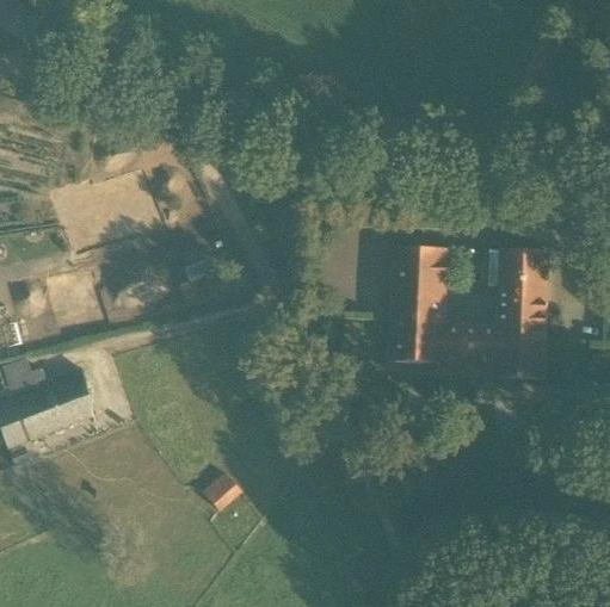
[(438,375),(522,377),(546,378),(549,249),(490,251),(490,282),(499,282),(499,322),(445,321),(447,247),(396,246),(389,360),(438,364),(438,375)]
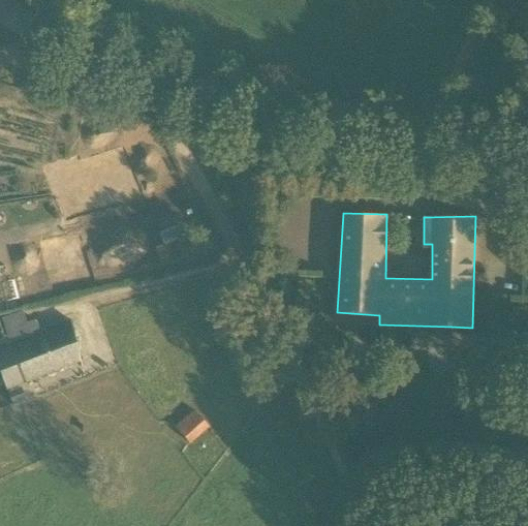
[(73,237),(50,244),(62,284),(86,277),(73,237)]
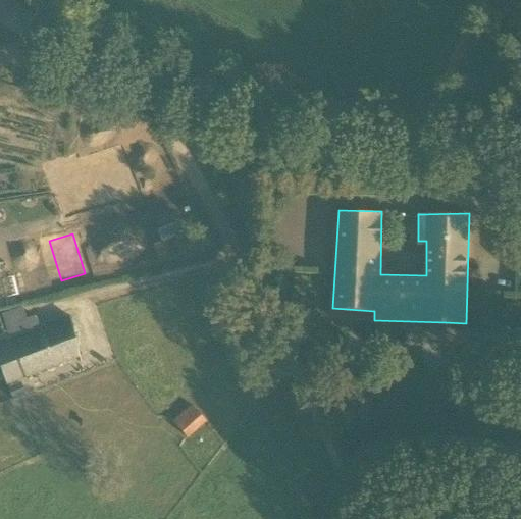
[(8,332),(0,333),(0,355),(10,381),(79,355),(74,325),(71,314),(46,322),(49,328),(12,343),(8,332)]
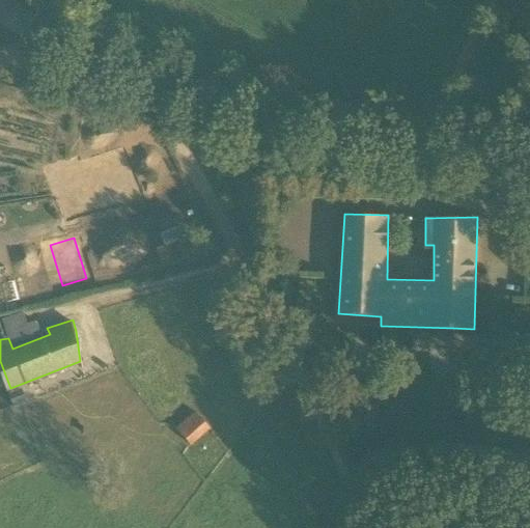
[(24,388),(10,392),(15,406),(28,401),(24,388)]
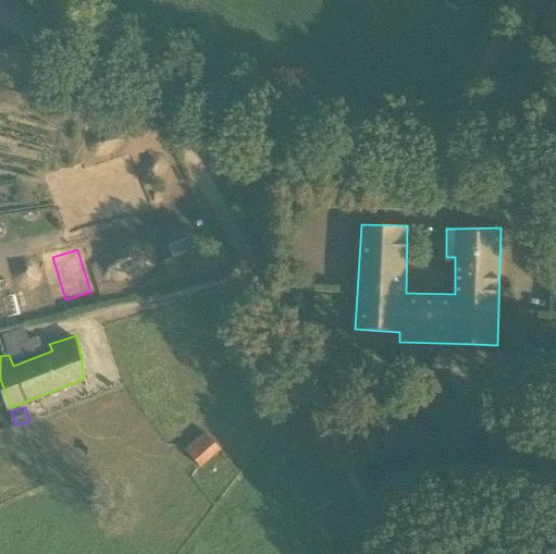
[(185,447),(195,458),(200,465),(222,445),(206,429),(185,447)]
